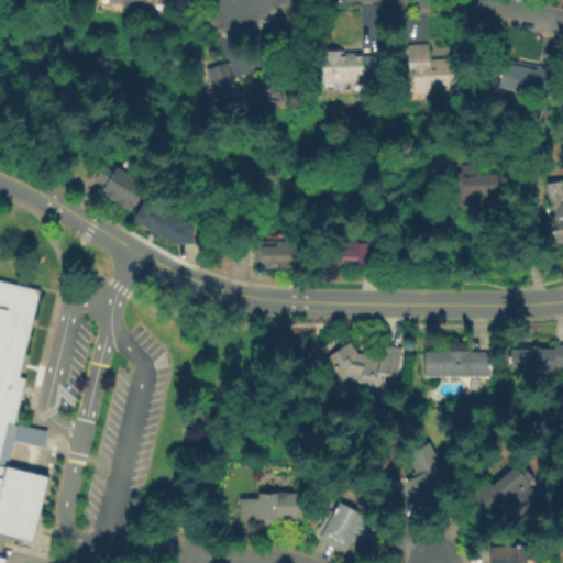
[(410,47),(431,46),(432,68),(470,66),(471,91),(412,94),(410,47)]
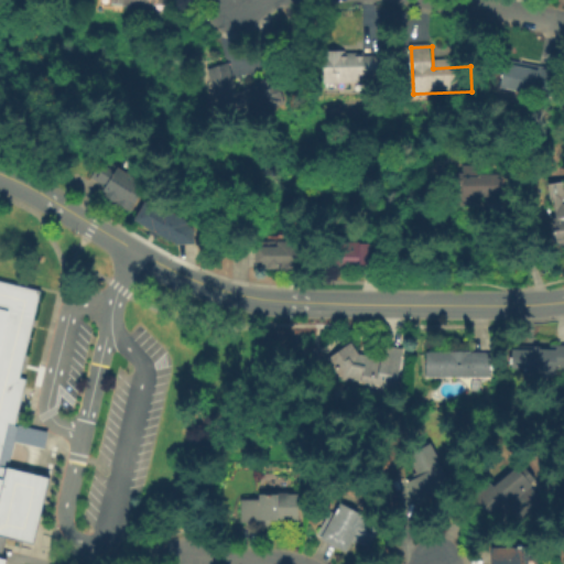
[(322,85),(322,54),(381,54),(381,85),(322,85)]
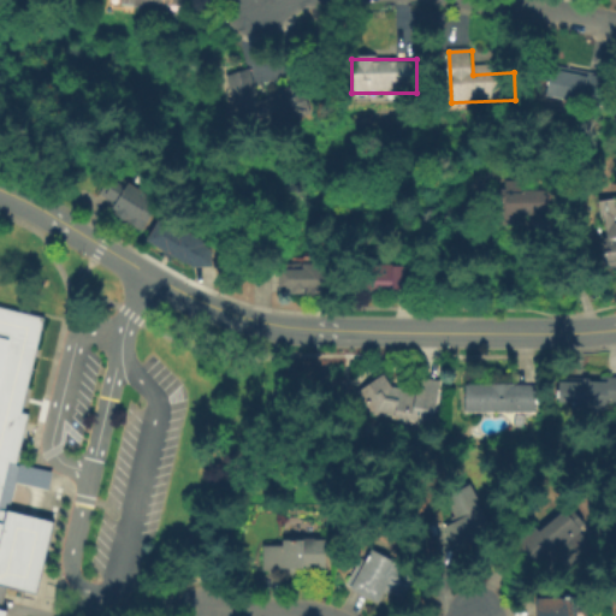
[(554,69),(609,77),(604,108),(550,100),(554,69)]
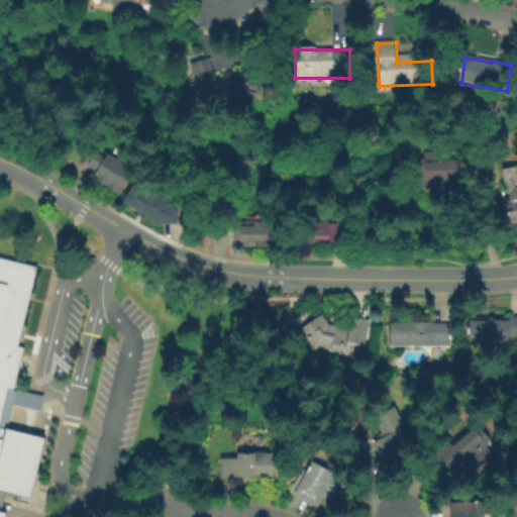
[(191,66),(209,60),(218,86),(252,74),(260,96),(207,114),(191,66)]
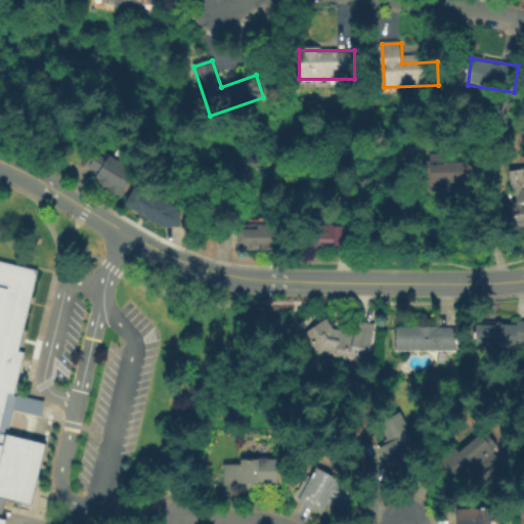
[(94,146),(139,172),(124,200),(94,183),(99,172),(85,164),(94,146)]
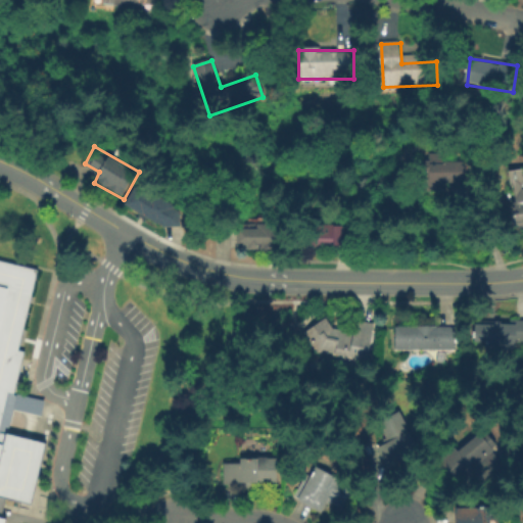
[(522,220),(521,203),(515,204),(513,186),(510,187),(507,159),(522,157),(522,183),(521,184),(522,188),(522,187),(522,220)]
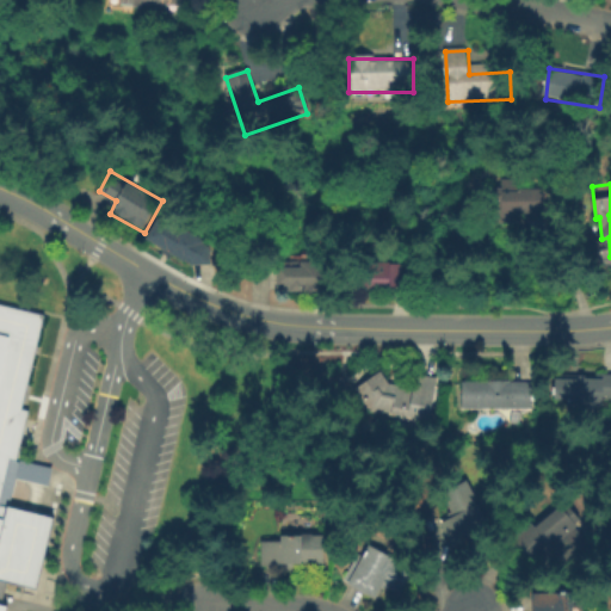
[(519,226),(492,224),(492,191),(543,192),(543,215),(519,215),(519,226)]
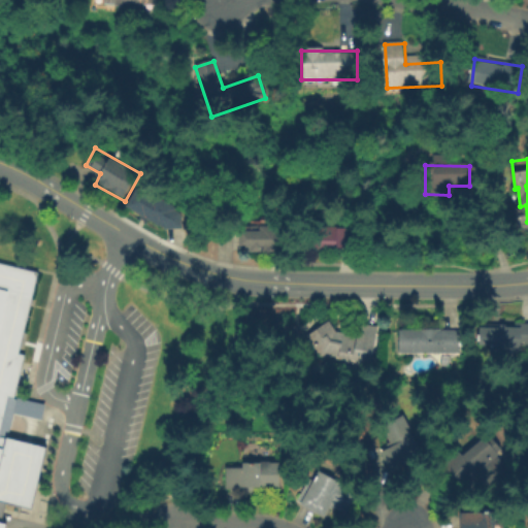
[(123,204),(169,232),(182,212),(136,184),(123,204)]
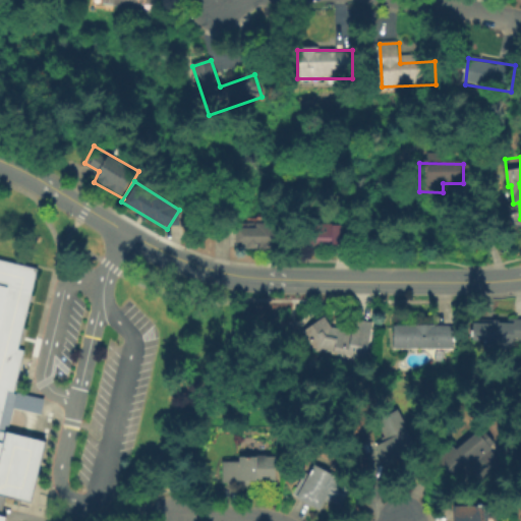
[(236,251),(235,212),(286,212),(286,251),(236,251)]
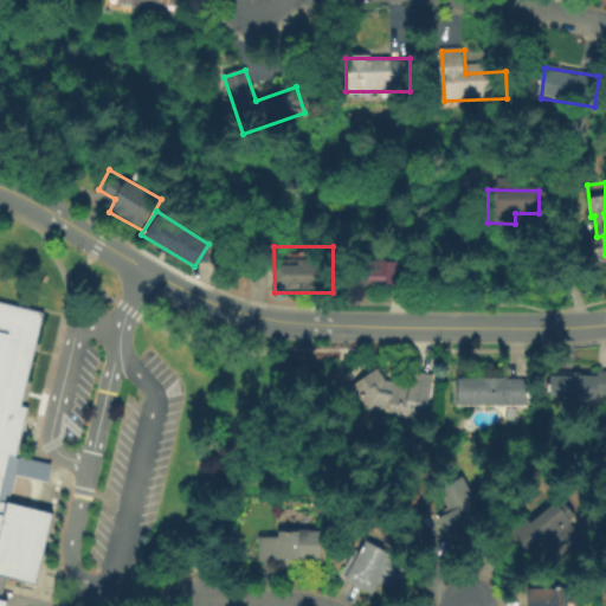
[(367,287),(368,251),(413,251),(413,287),(367,287)]
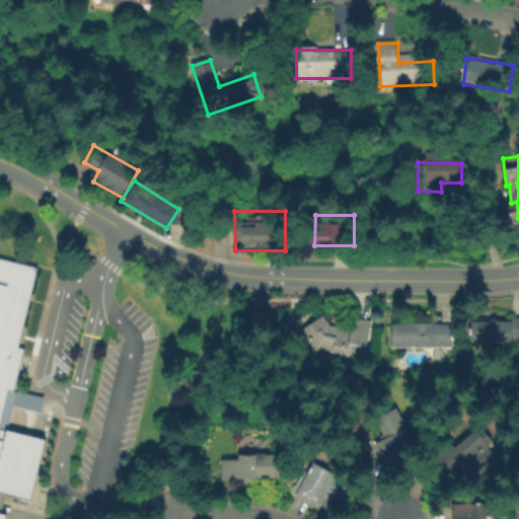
[(29,394),(35,406),(30,428),(20,428),(23,413),(16,401),(3,398),(0,411),(0,427),(44,438),(28,500),(2,494),(0,501),(0,511),(2,512),(0,518),(0,256),(34,265),(13,352),(19,353),(10,390),(29,394)]
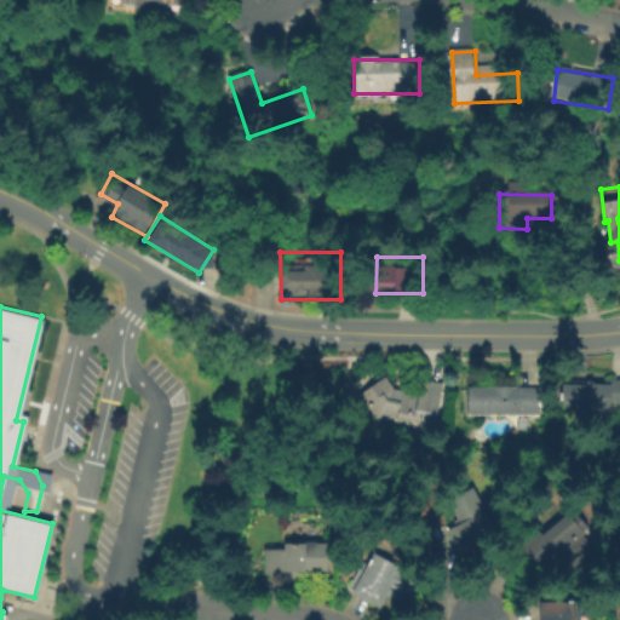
[(435,428),(388,419),(388,420),(374,418),(360,395),(386,377),(394,389),(419,394),(422,380),(442,384),(435,428)]
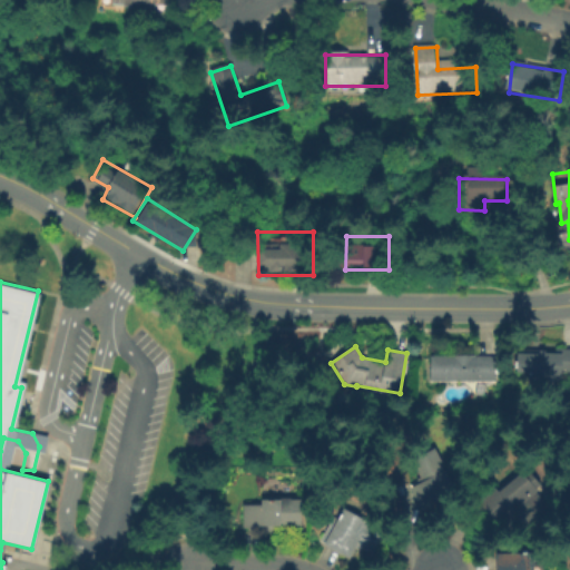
[(518,350),(546,350),(546,354),(556,354),(556,349),(569,349),(569,375),(561,375),(561,382),(530,382),(530,374),(517,374),(518,350)]
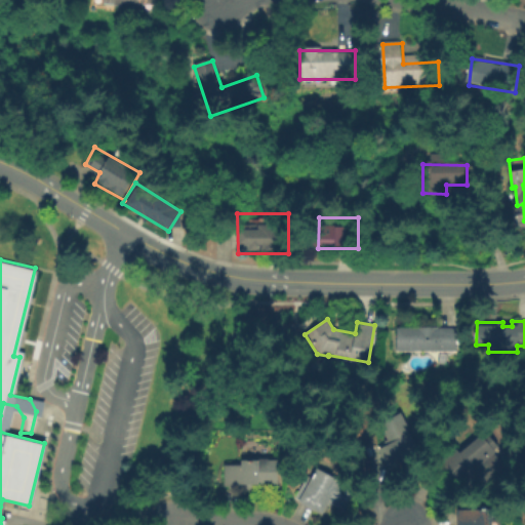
[(396,352),(397,328),(416,328),(416,327),(438,327),(438,328),(456,328),(456,352),(396,352)]
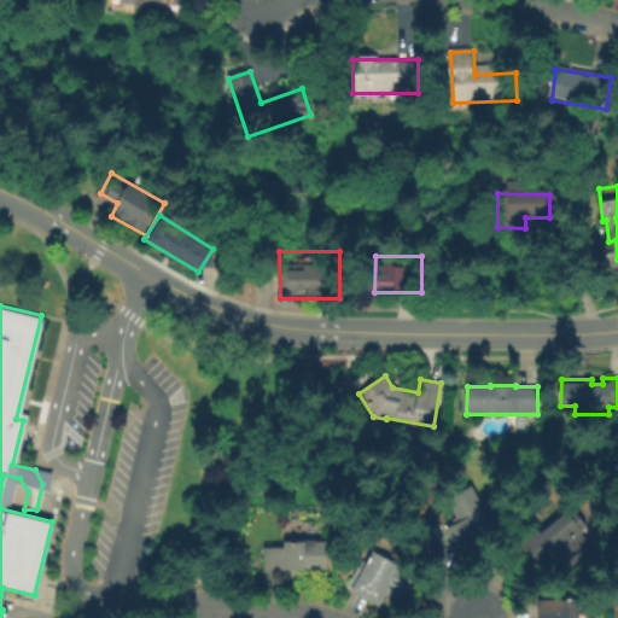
[(494,531),(454,552),(443,530),(456,523),(444,497),(471,484),(494,531)]
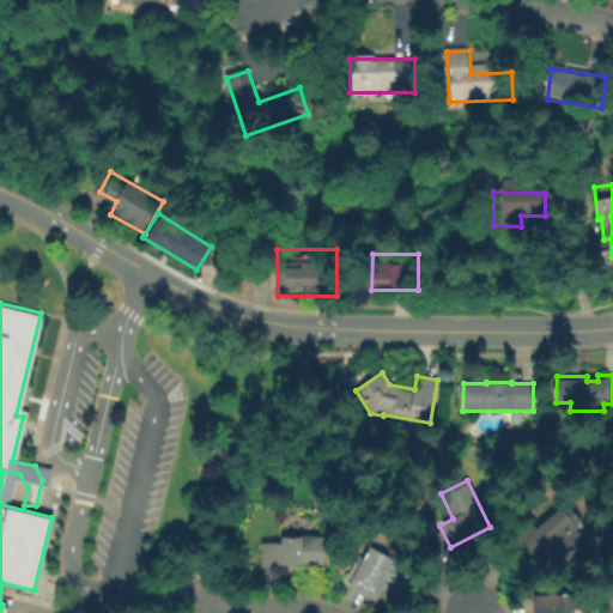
[(532,526),(535,530),(559,509),(590,545),(566,565),(569,569),(556,578),(536,556),(530,560),(515,542),(525,534),(523,533),(532,526)]
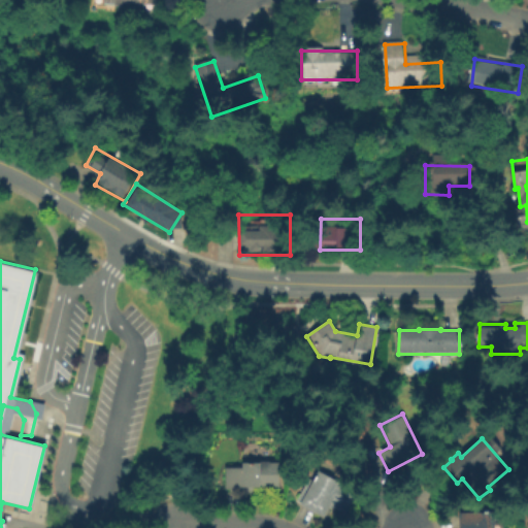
[(241,462),(278,462),(278,488),(270,488),(270,493),(242,493),(242,489),(225,489),(225,468),(241,468),(241,462)]
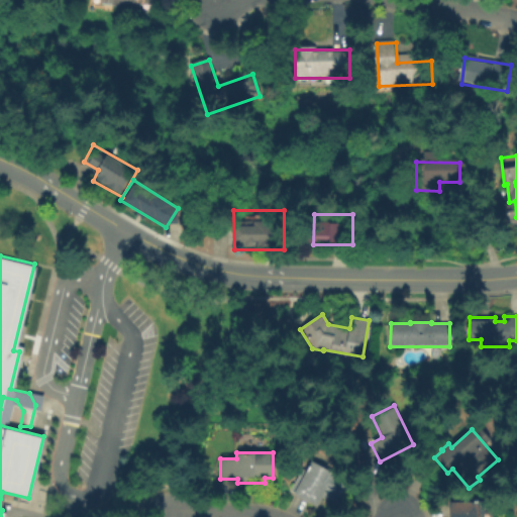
[(308,459),(349,482),(338,502),(323,494),(316,506),(291,492),(308,459)]
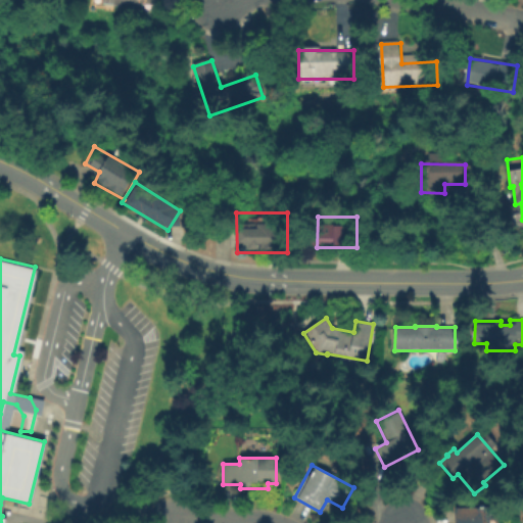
[(455,522),(455,507),(489,506),(489,522),(455,522)]
